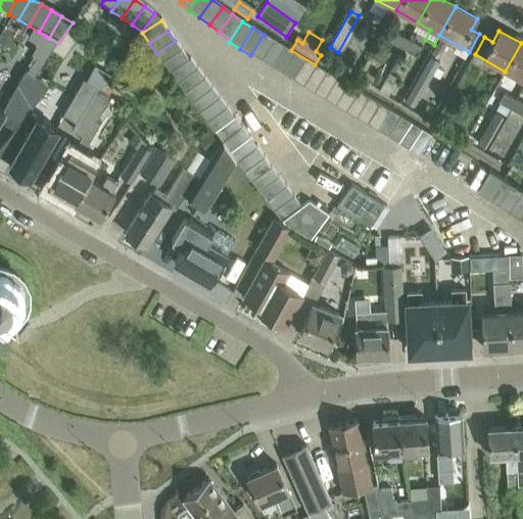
[(402,51),(410,40),(397,33),(390,44),(402,51)]
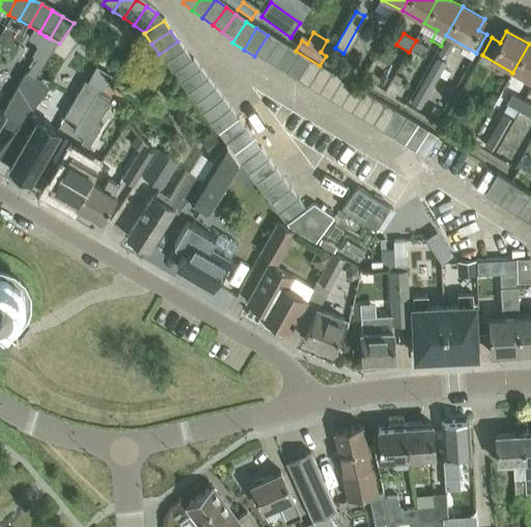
[(264,62),(278,42),(268,35),(254,56),(264,62)]
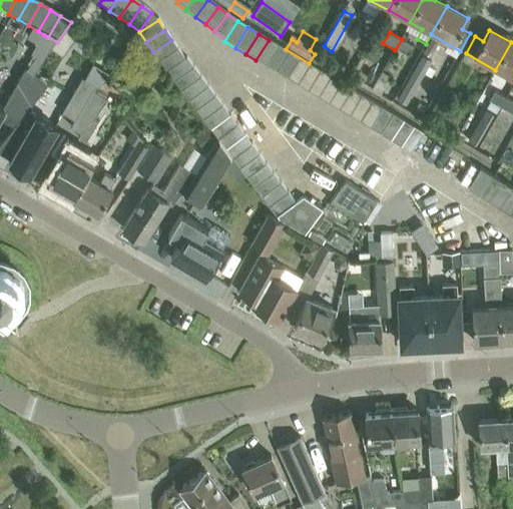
[(44,35),(41,40),(44,47),(50,51),(57,42),(48,37),(44,35)]
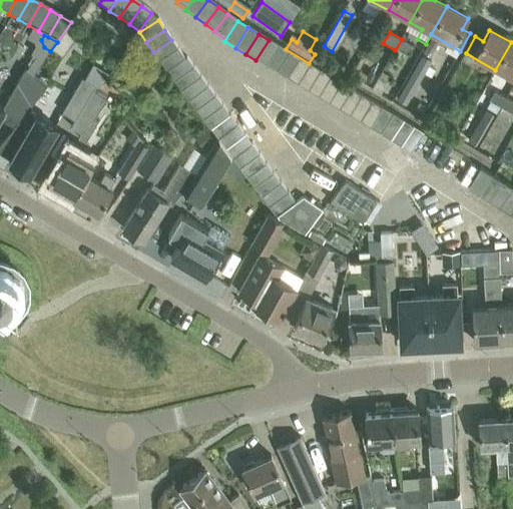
[(414,46),(402,39),(395,50),(407,56),(414,46)]
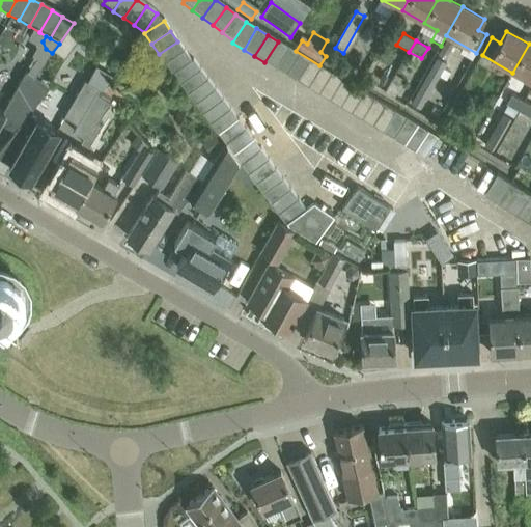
[(165,64),(185,52),(177,42),(159,54),(165,64)]
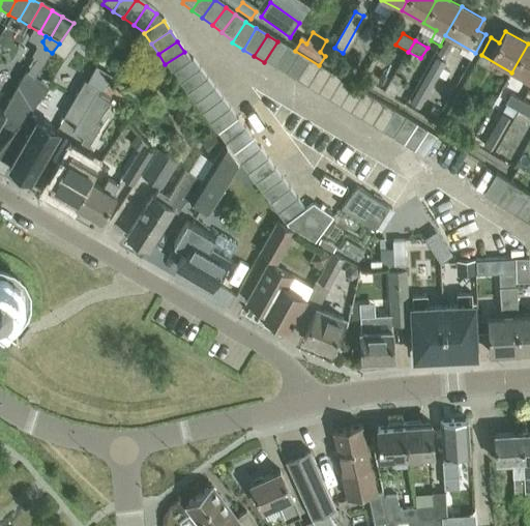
[(274,69),(288,48),(277,41),(264,62),(274,69)]
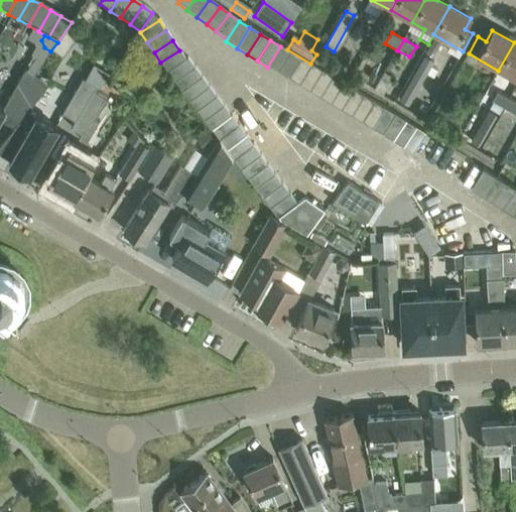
[(515,80),(515,42),(514,42),(498,71),(515,80)]
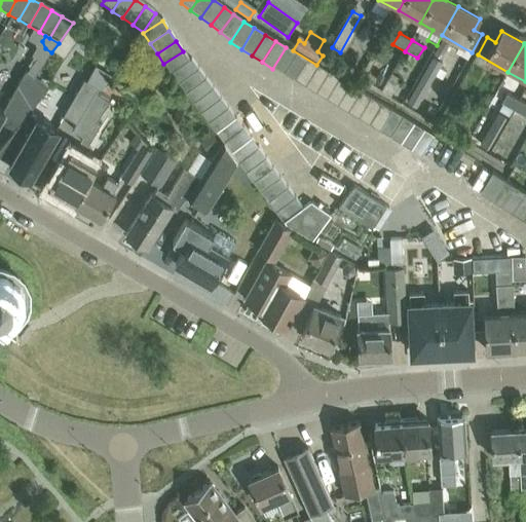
[(283,75),(296,54),(286,47),(272,69),(283,75)]
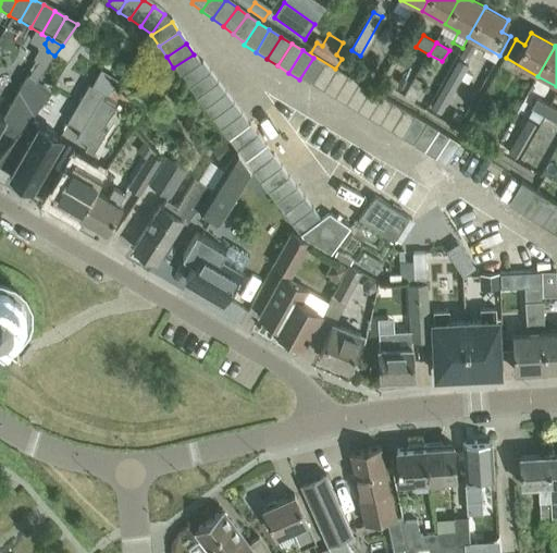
[(200,65),(194,54),(173,68),(181,78),(200,65)]
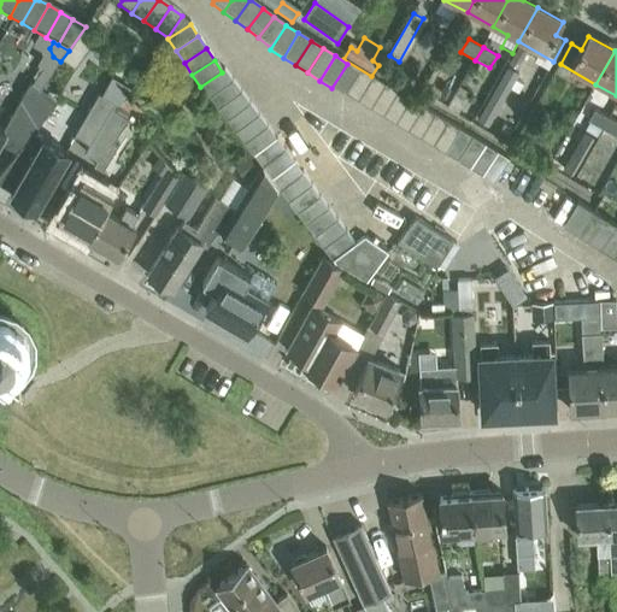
[(345,95),(359,71),(347,64),(331,88),(345,95)]
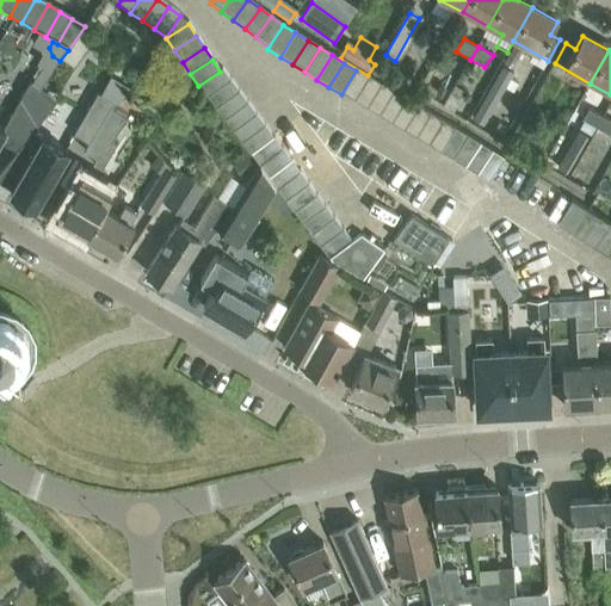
[(208,99),(230,81),(222,70),(199,87),(208,99)]
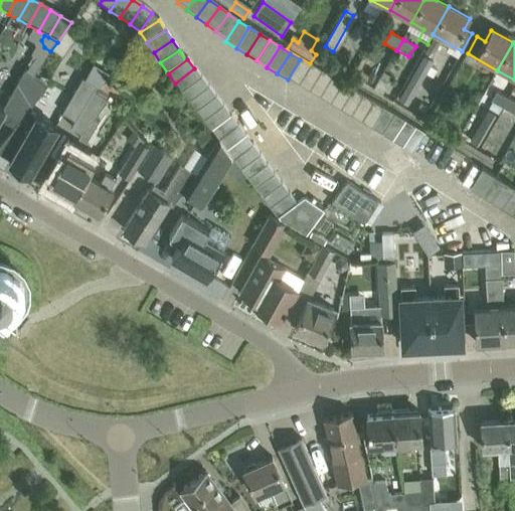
[(299,87),(311,65),(300,59),(288,80),(299,87)]
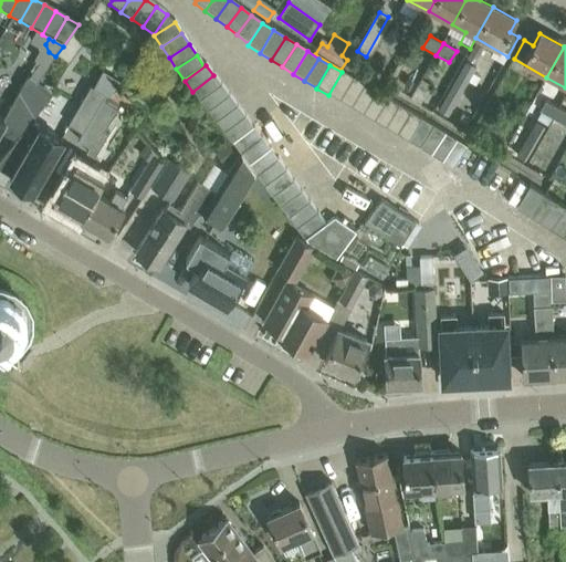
[(339,102),(353,80),(342,72),(328,95),(339,102)]
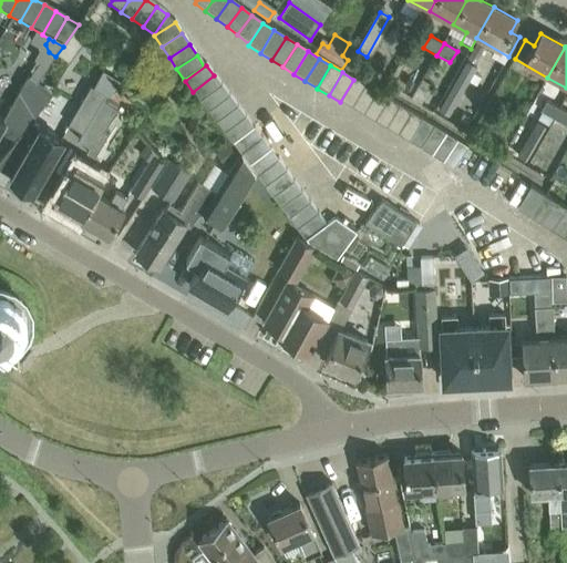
[(200,102),(222,86),(214,75),(193,92),(200,102)]
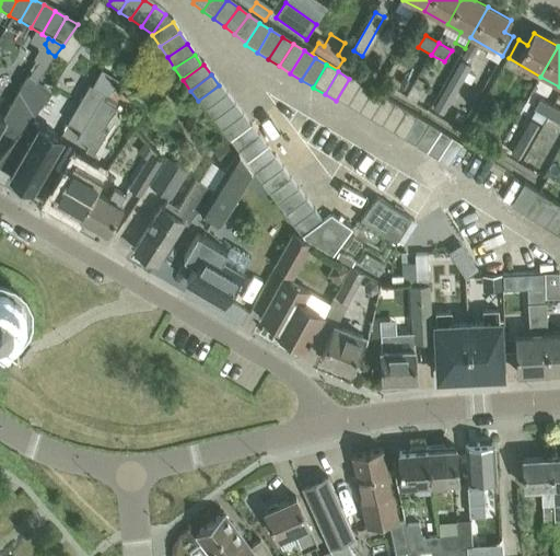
[(27,77),(19,93),(24,103),(37,84),(27,78),(27,77)]
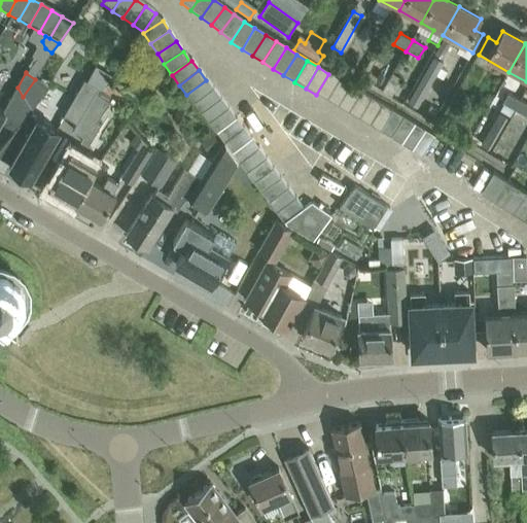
[(327,101),(340,80),(328,74),(316,95),(327,101)]
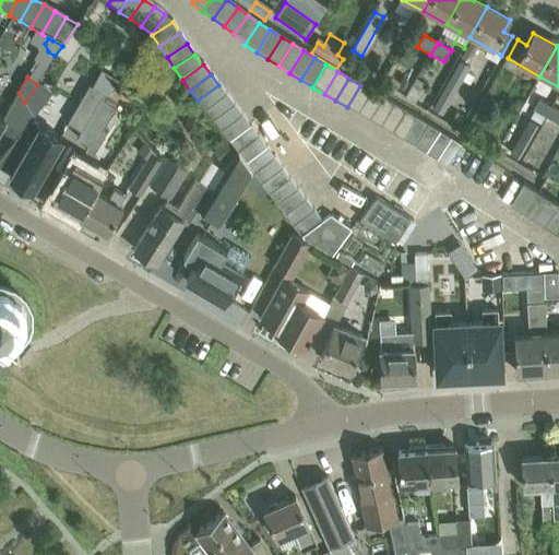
[(37,84),(24,103),(33,116),(49,95),(37,84)]
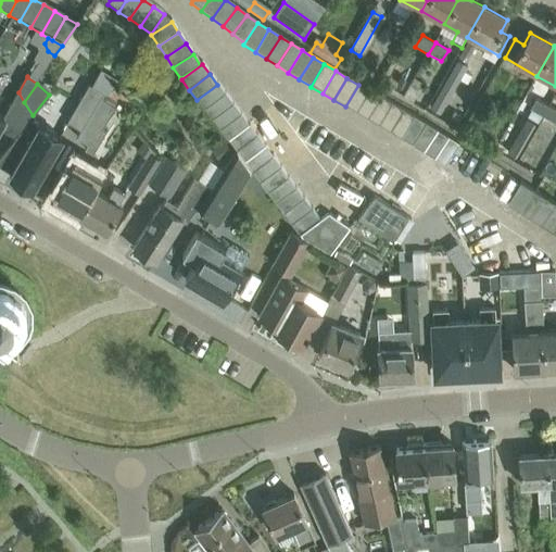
[(204,111),(226,95),(217,85),(197,100),(204,111)]
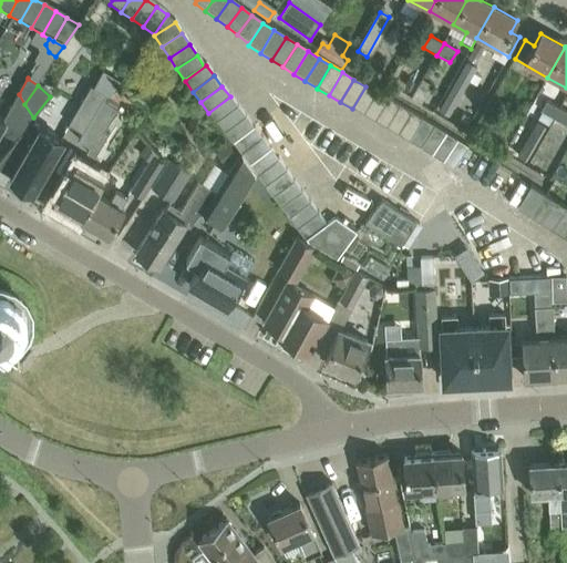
[(363,115),(377,93),(366,86),(352,109),(363,115)]
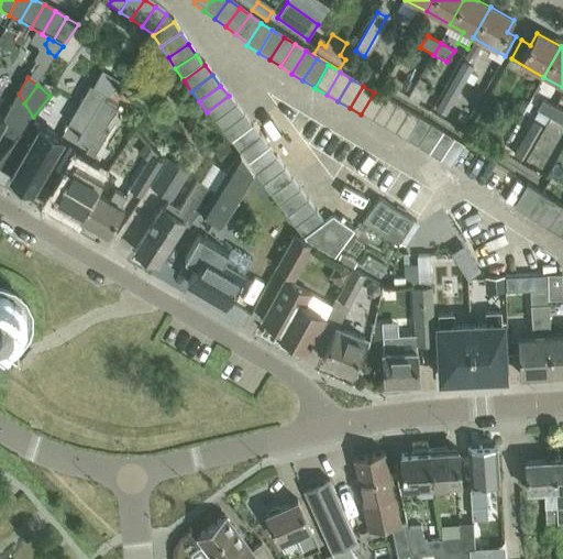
[(103,96),(90,87),(68,125),(81,133),(103,96)]
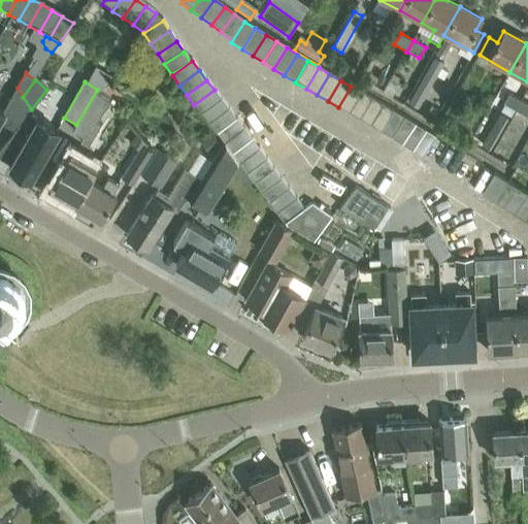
[(349,113),(362,93),(351,87),(338,107),(349,113)]
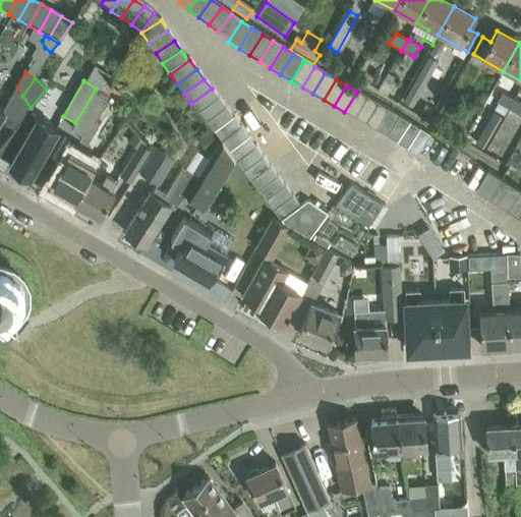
[(22,96),(17,87),(4,111),(0,109),(0,122),(14,131),(29,114),(32,110),(31,108),(22,96)]
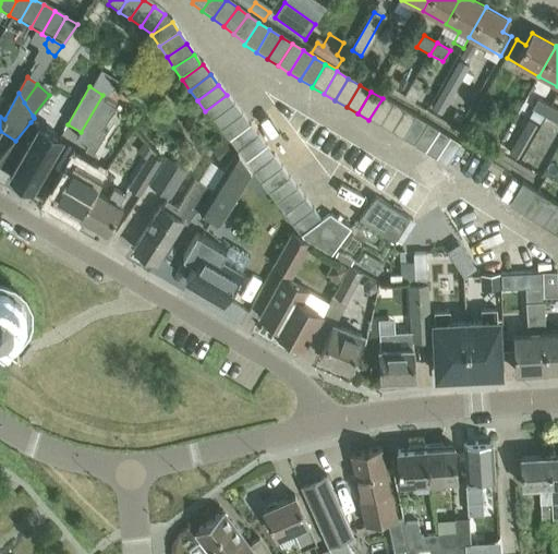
[(102,95),(81,132),(76,140),(87,146),(85,152),(93,156),(106,134),(102,131),(117,110),(119,107),(108,98),(109,98),(102,95)]
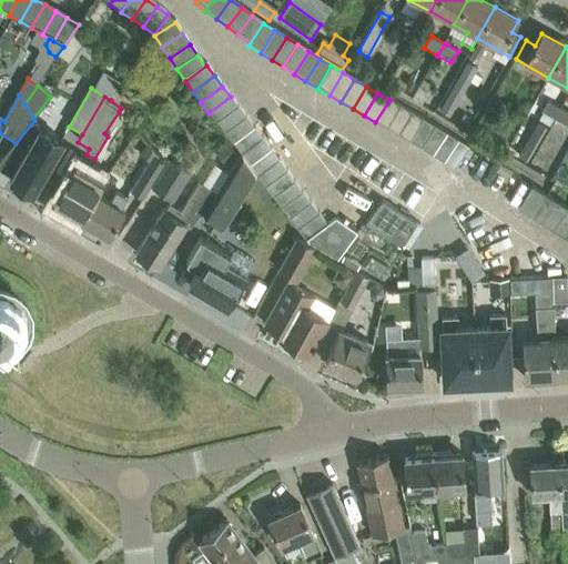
[(239,108),(231,97),(209,113),(216,123),(239,108)]
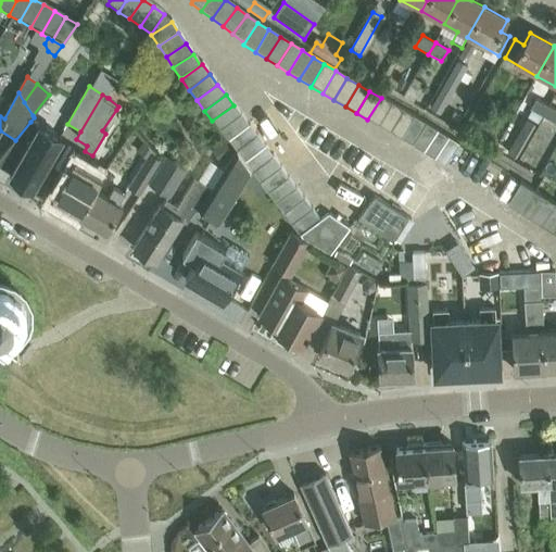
[(379,127),(392,104),(381,98),(367,120),(379,127)]
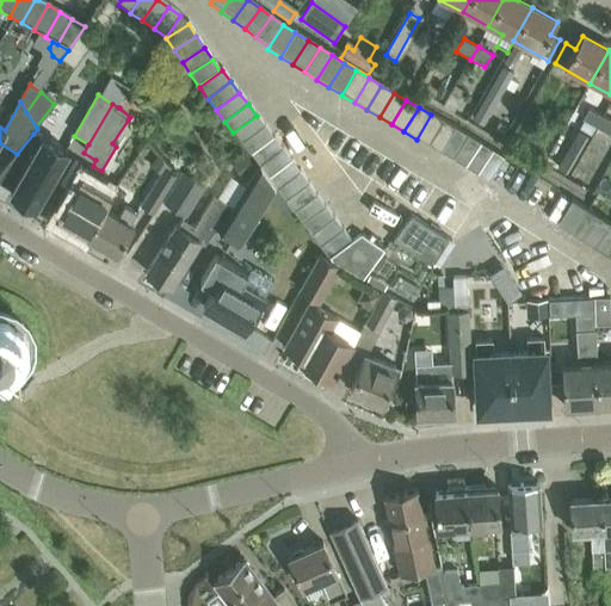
[(597,130),(604,118),(588,110),(582,122),(597,130)]
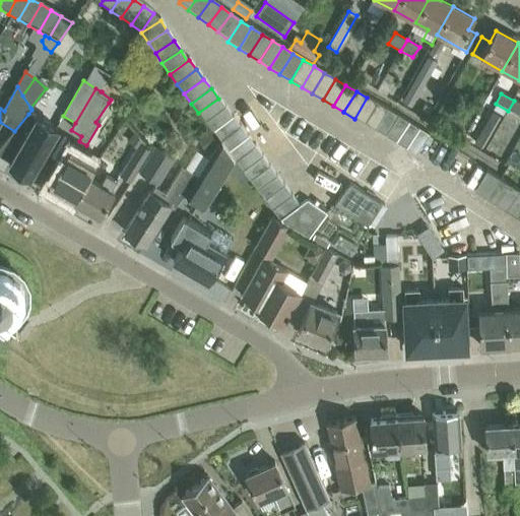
[(365,125),(377,104),(367,98),(354,119),(365,125)]
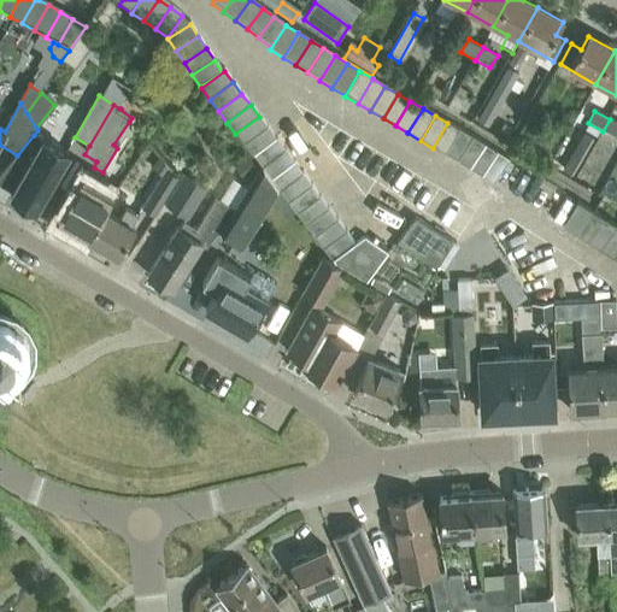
[(268,129),(259,117),(235,134),(245,146),(268,129)]
